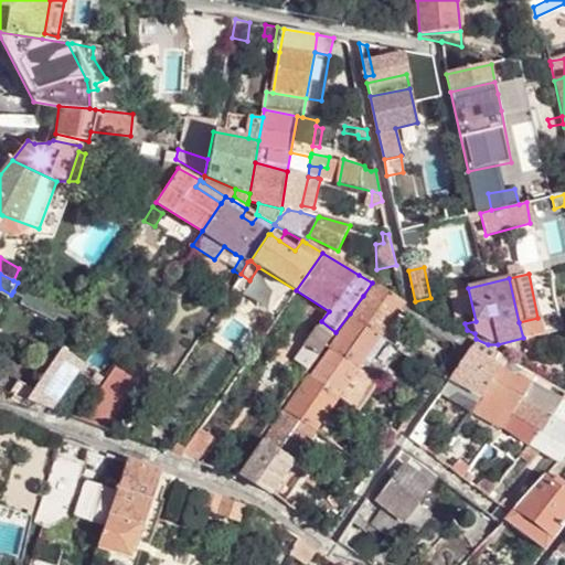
[(18,283),(13,291),(74,323),(81,316),(18,283)]
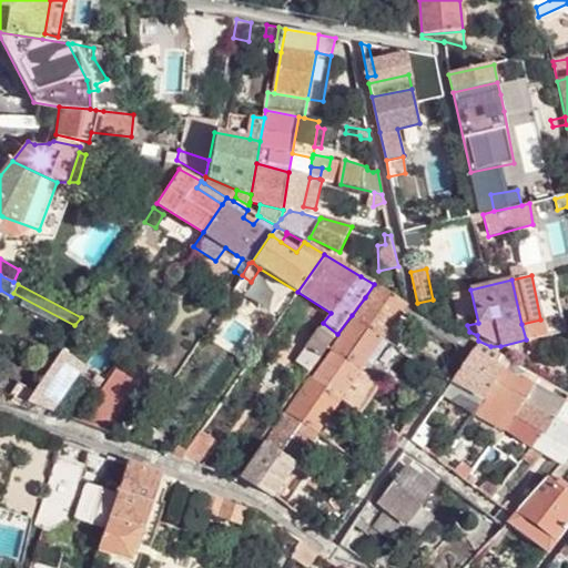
[(355,317),(385,338),(407,308),(406,303),(403,304),(377,286),(355,317)]
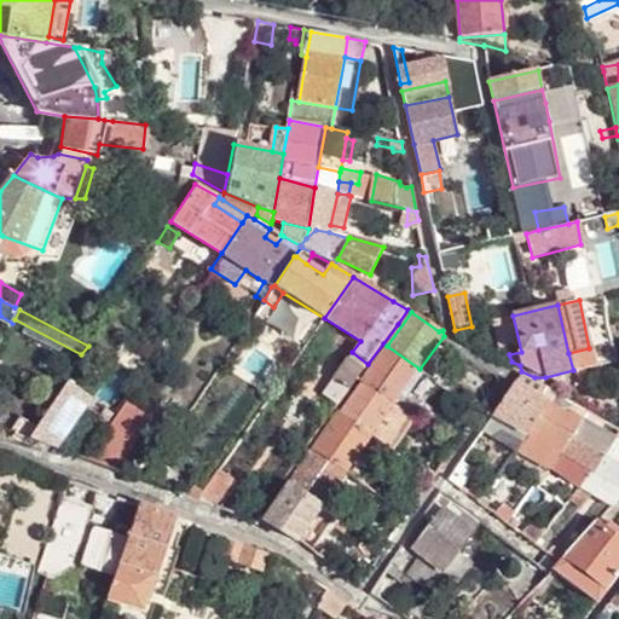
[(509,354),(521,352),(513,316),(492,320),(501,357),(509,354)]
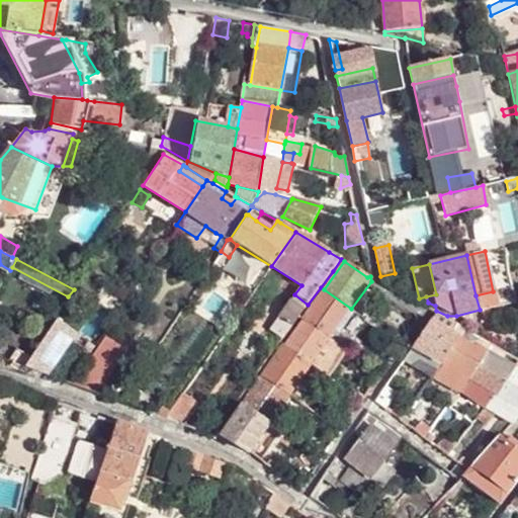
[(324,289),(304,318),(305,318),(331,337),(342,322),(351,309),(324,289)]
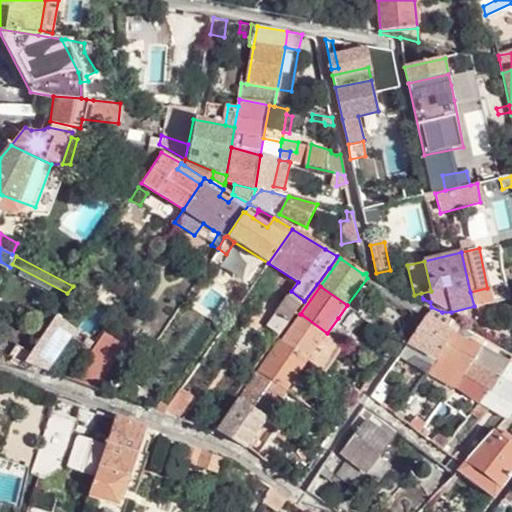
[(491,302),(487,288),(470,292),(474,306),(491,302)]
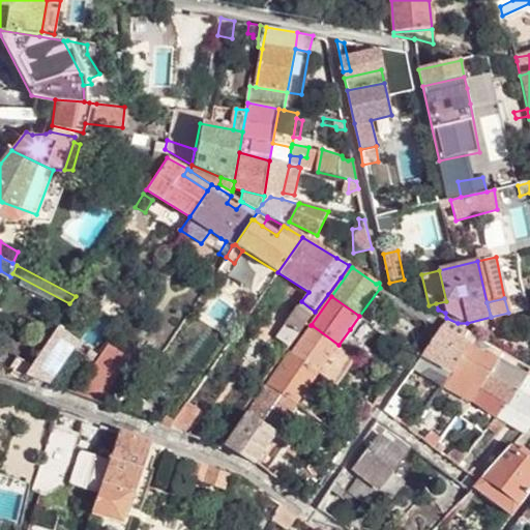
[(301,301),(287,322),(300,332),(308,322),(315,312),(301,301)]
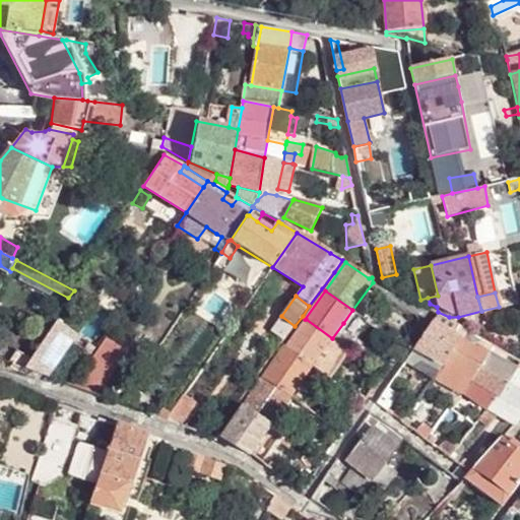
[(438,314),(433,322),(461,338),(467,330),(439,313),(438,314)]
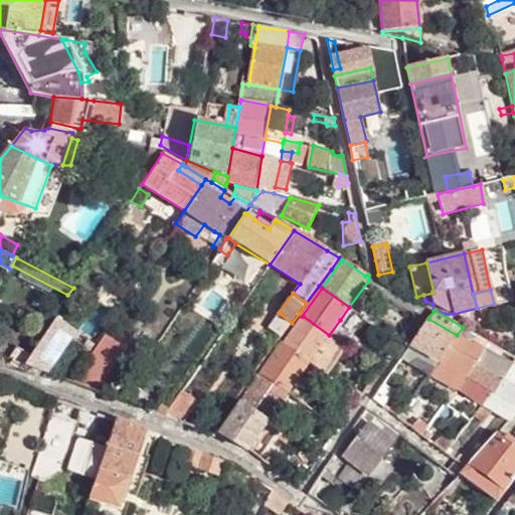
[(282,337),(292,323),(279,313),(269,328),(282,337)]
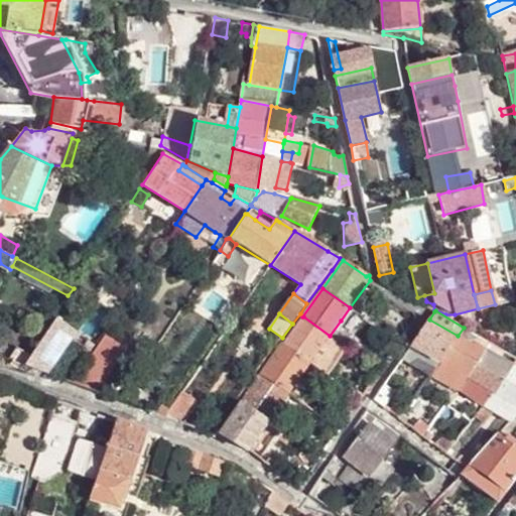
[(303,316),(284,345),(309,363),(330,336),(303,316)]
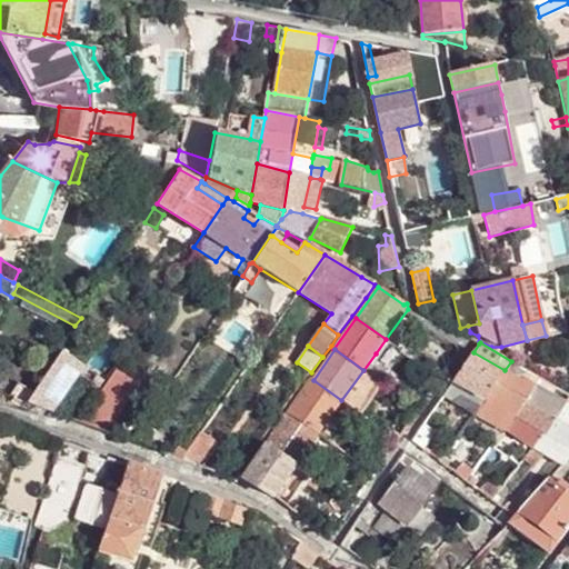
[(2,401),(22,408),(26,402),(56,415),(87,372),(58,351),(31,391),(16,382),(2,401)]
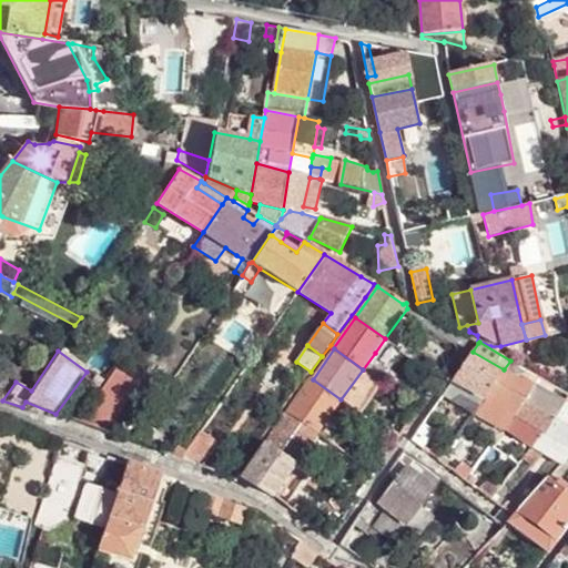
[(473,352),(454,379),(484,397),(504,369),(473,352)]
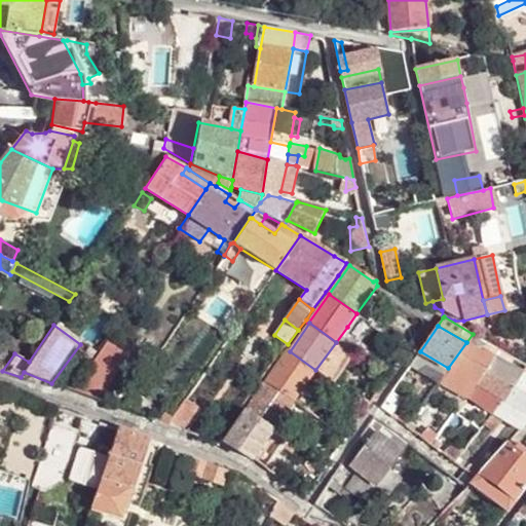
[(336,342),(348,350),(360,335),(347,327),(336,342)]
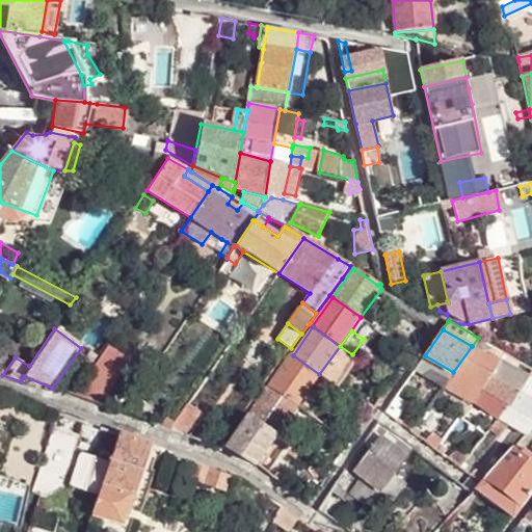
[(478,338),(472,346),(483,351),(487,344),(478,338)]
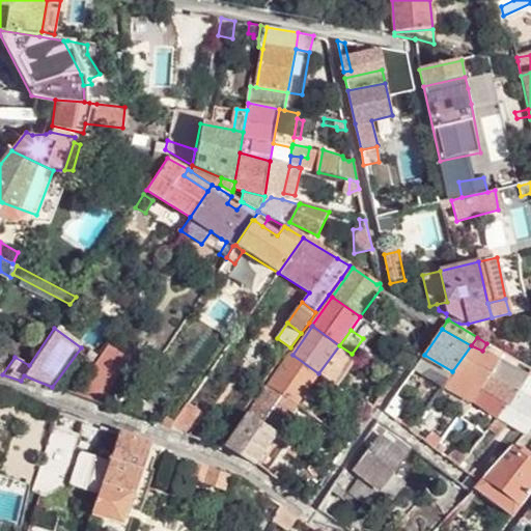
[(318,373),(332,382),(336,376),(352,354),(339,345),(318,373)]
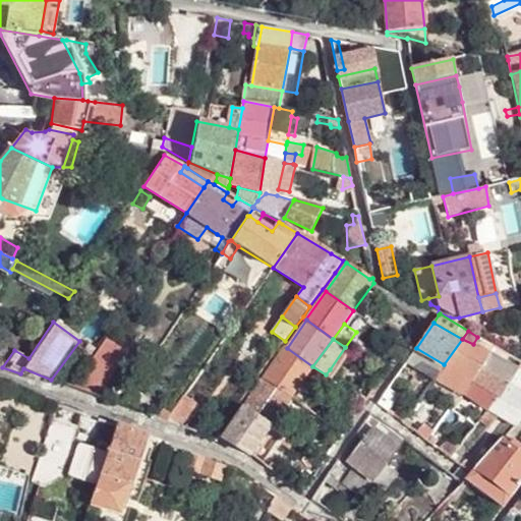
[(471,380),(489,353),(473,344),(462,339),(444,364),(471,380)]
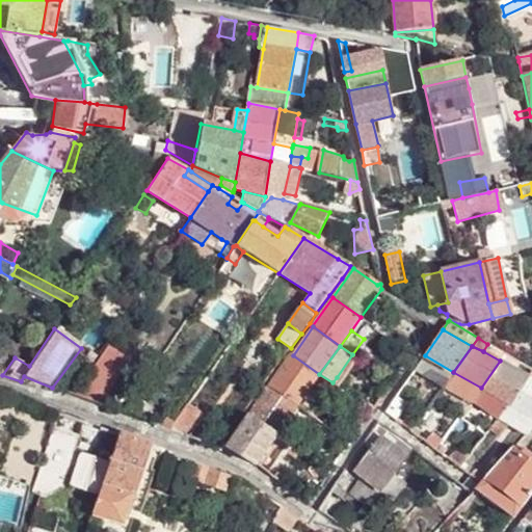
[(269,386),(297,405),(308,391),(319,374),(293,355),(292,354),(269,386)]
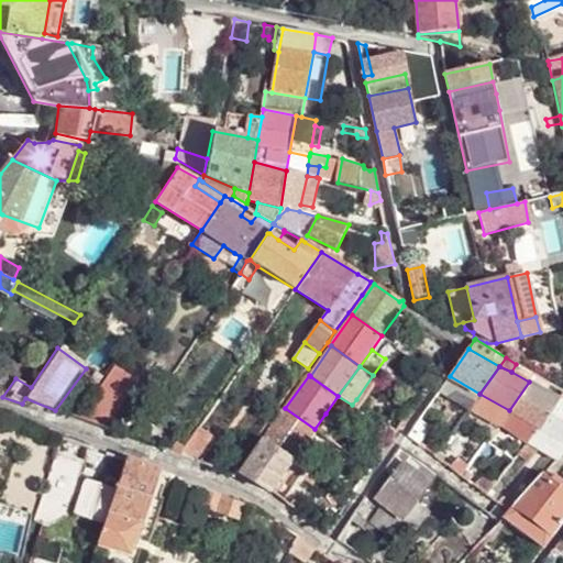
[(479,394),(450,376),(446,381),(454,387),(450,393),(471,407),(479,394)]
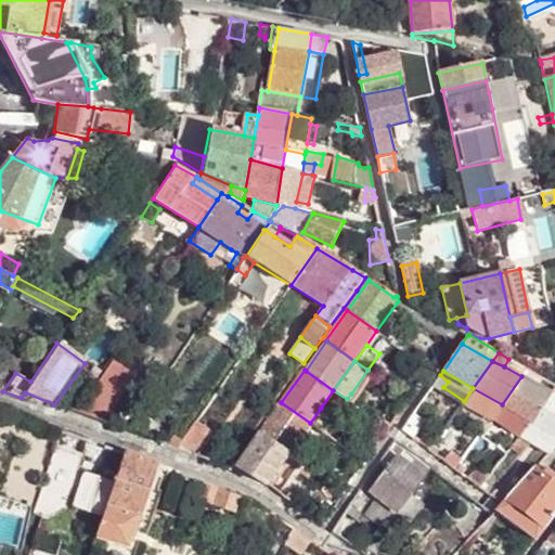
[(76,411),(93,418),(97,411),(93,410),(106,390),(100,387),(106,378),(100,374),(81,401),(76,411)]
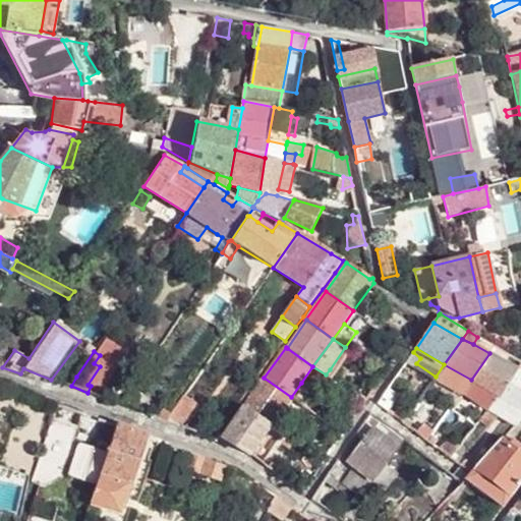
[(406,361),(413,367),(416,363),(420,358),(413,352),(406,361)]
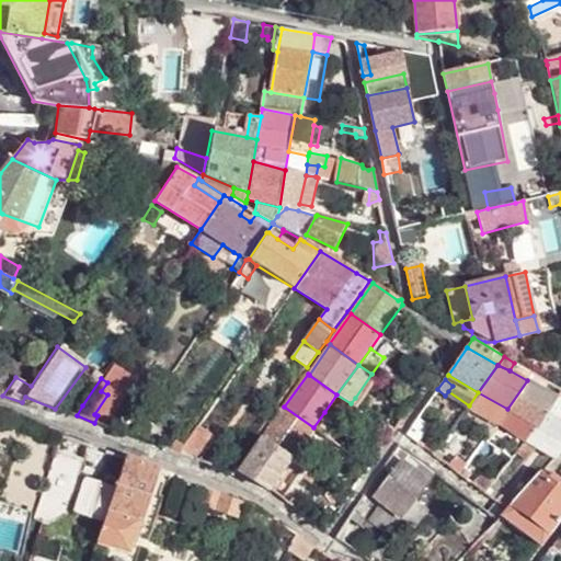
[(507,409),(537,425),(558,398),(527,380),(507,409)]
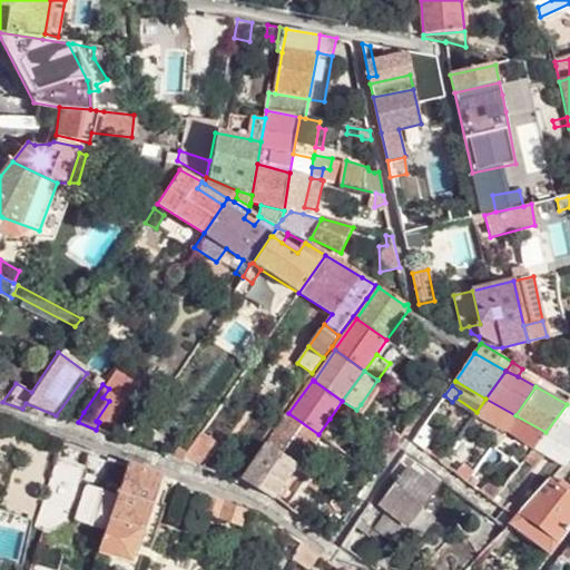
[(485,399),(477,412),(504,430),(516,415),(485,399)]
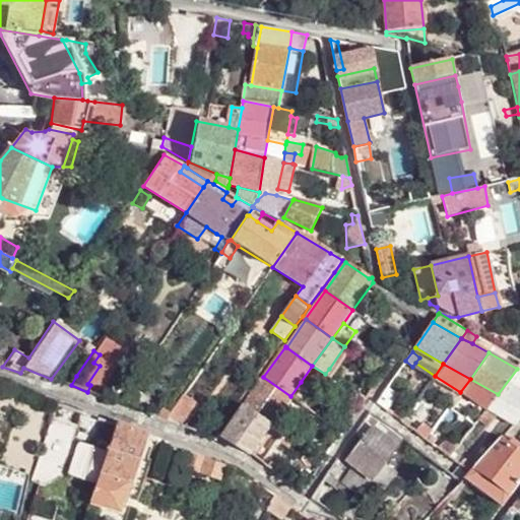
[(301,382),(313,390),(322,379),(325,374),(312,366),(301,382)]
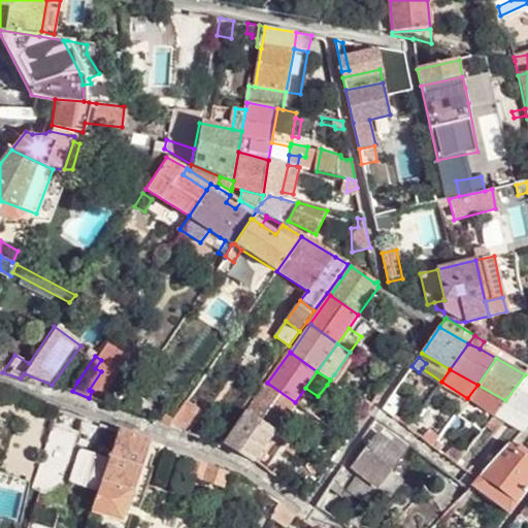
[(505,400),(527,414),(527,375),(525,374),(505,400)]
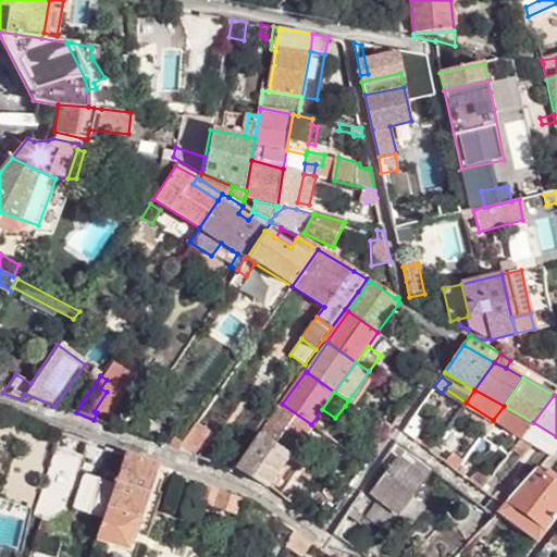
[(67,410),(76,412),(82,403),(72,399),(67,410)]
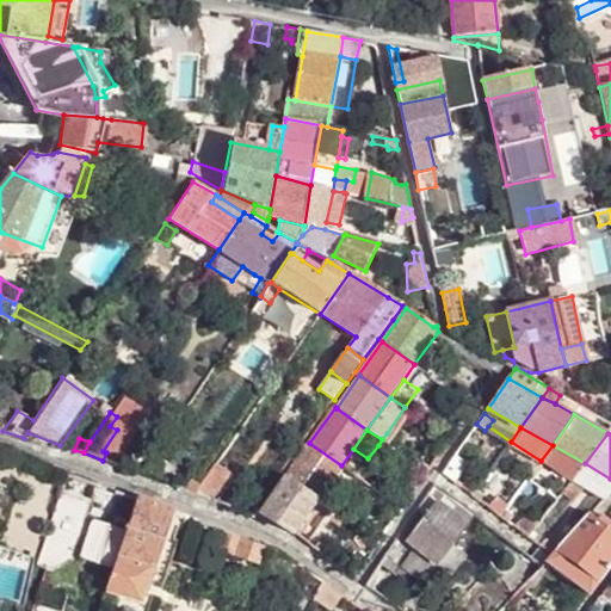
[(285,476),(318,499),(329,481),(341,466),(309,443),(285,476)]
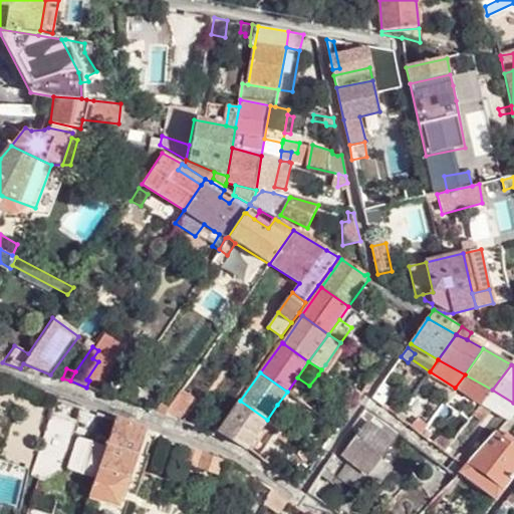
[(481,405),(492,390),(465,374),(455,388),(481,405)]
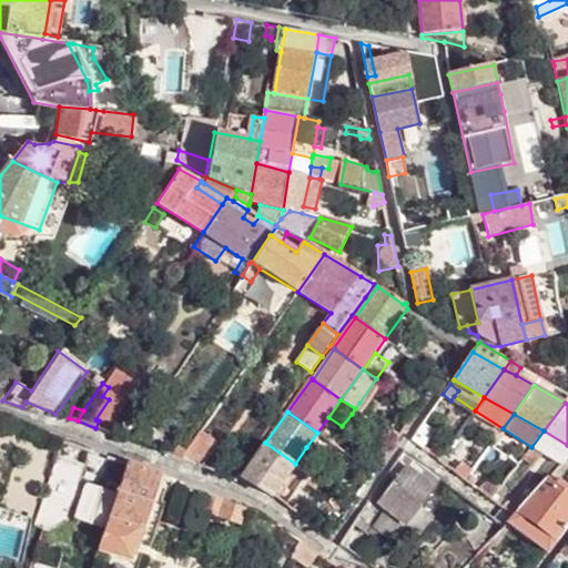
[(332,442),(342,426),(328,417),(317,433),(332,442)]
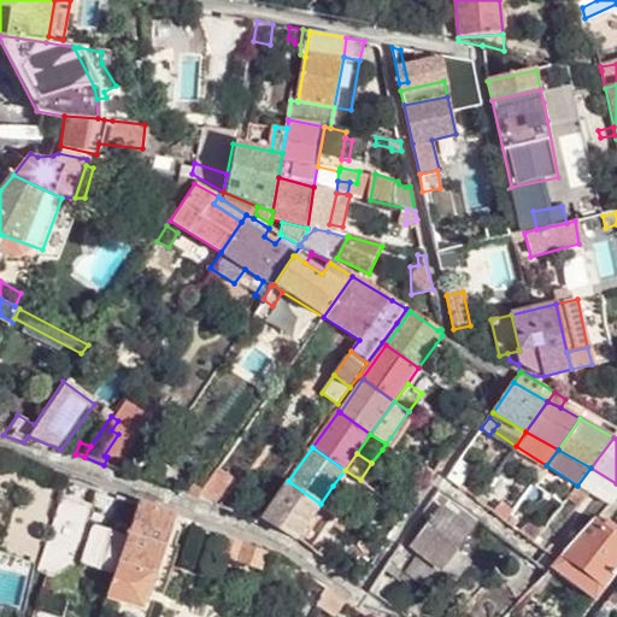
[(446,477),(453,483),(458,487),(472,469),(459,459),(446,477)]
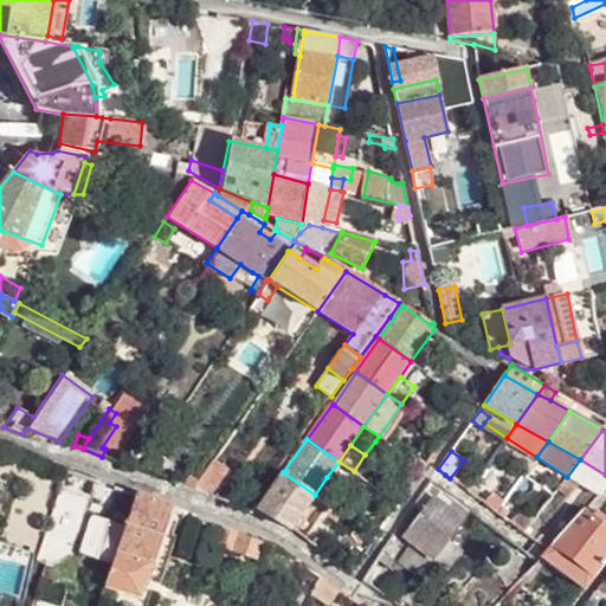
[(162,464),(147,458),(139,470),(158,477),(162,464)]
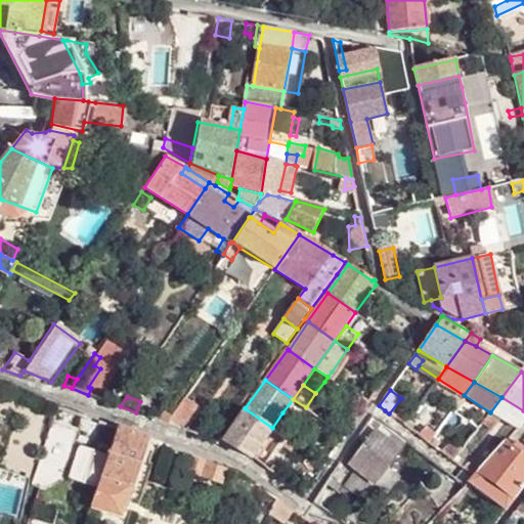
[(523,410),(501,397),(490,412),(500,419),(517,430),(523,421),(523,410)]
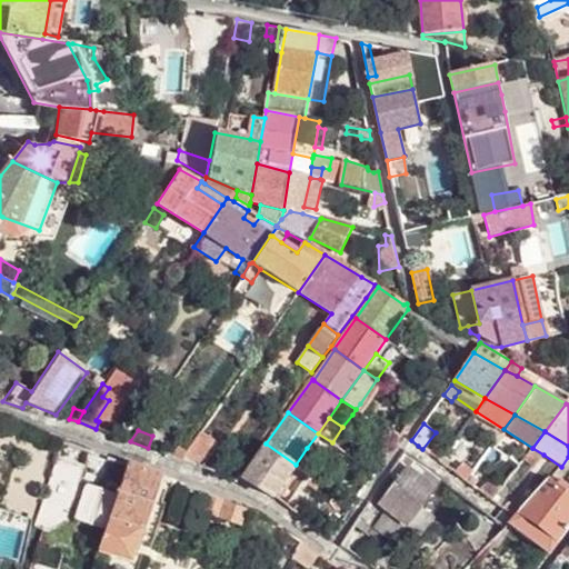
[(318,433),(307,448),(320,458),(332,442),(318,433)]
